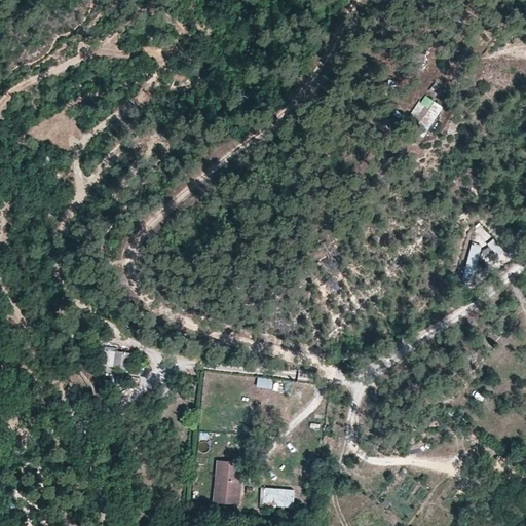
[(427,54),(416,52),(412,68),(423,69),(427,54)]
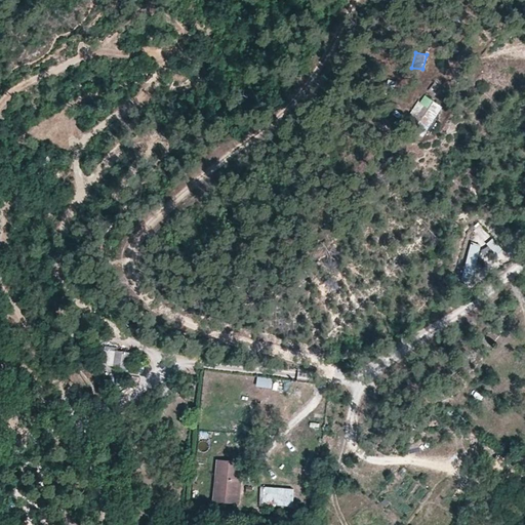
[(426,95),(420,103),(430,109),(435,102),(426,95)]
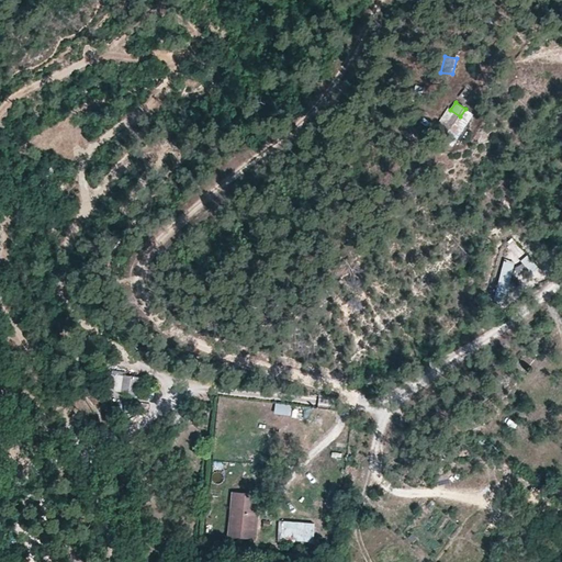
[(460,136),(474,114),(465,109),(460,116),(450,110),(448,109),(439,122),(460,136)]
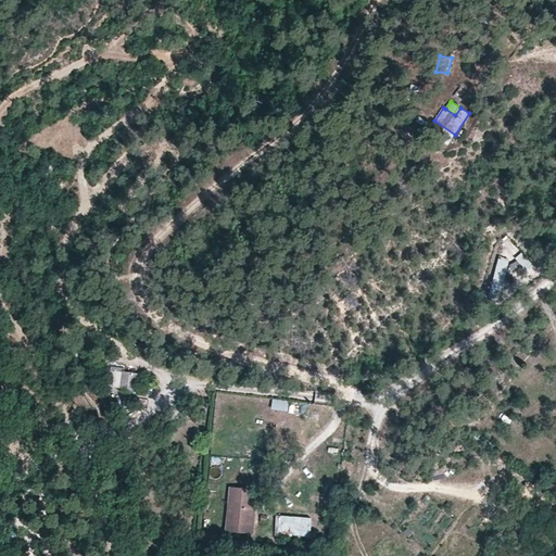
[(515,257),(519,253),(509,242),(505,248),(515,257)]
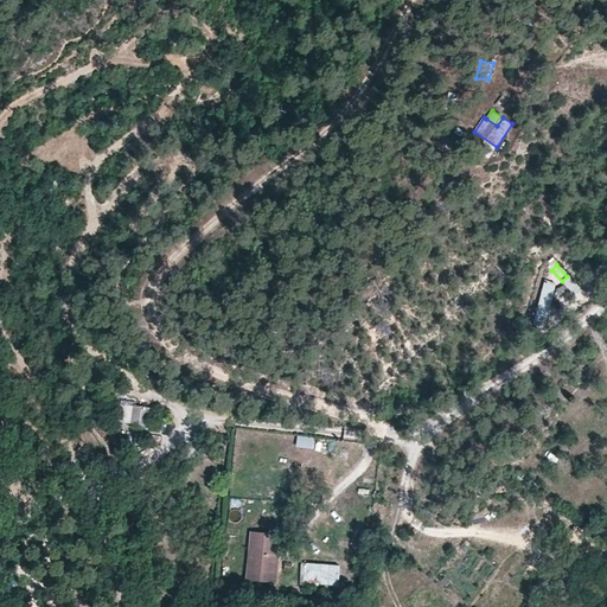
[(569,275),(562,282),(574,294),(581,287),(569,275)]
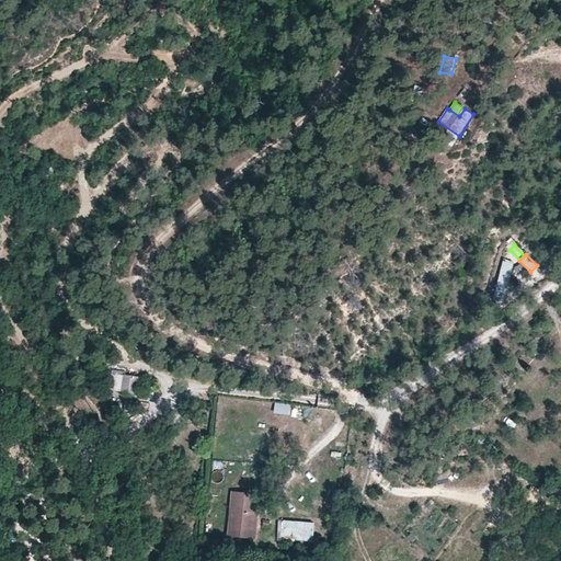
[(493,300),(503,302),(514,261),(504,259),(493,300)]
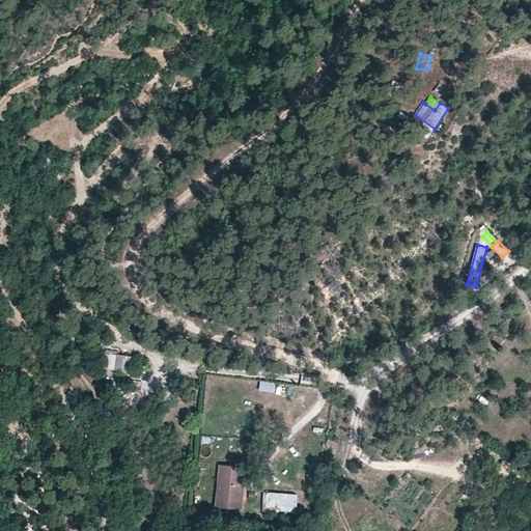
[(129,372),(131,357),(110,354),(109,369),(129,372)]
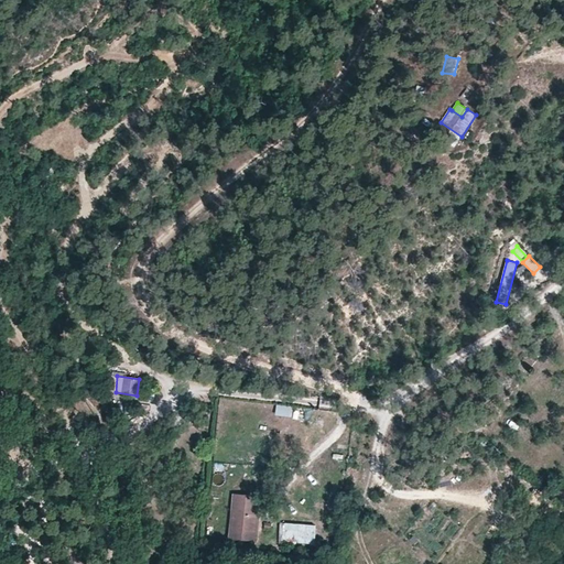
[(154,411),(156,403),(145,401),(143,409),(154,411)]
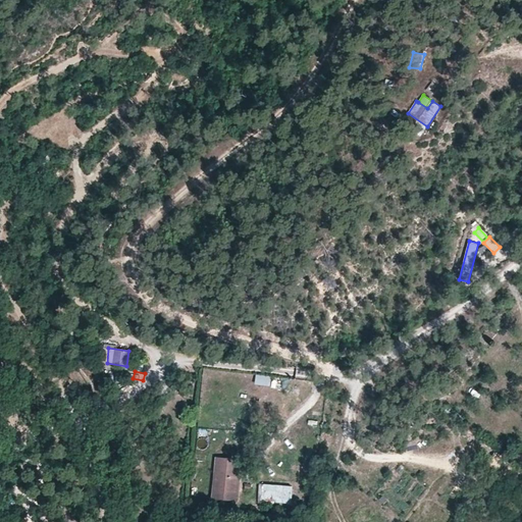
[(270,384),(271,375),(255,374),(255,383),(270,384)]
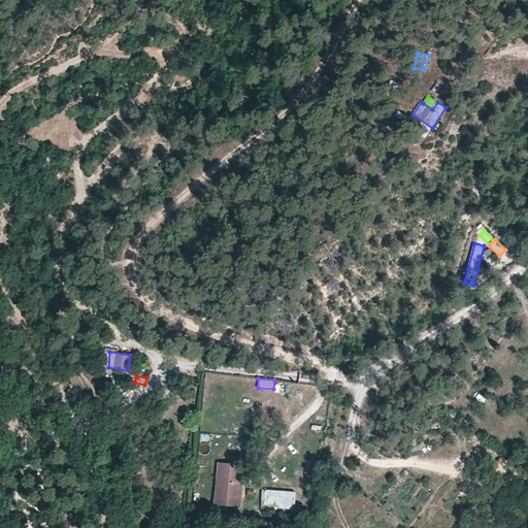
[(292,394),(294,383),(277,381),(276,392),(292,394)]
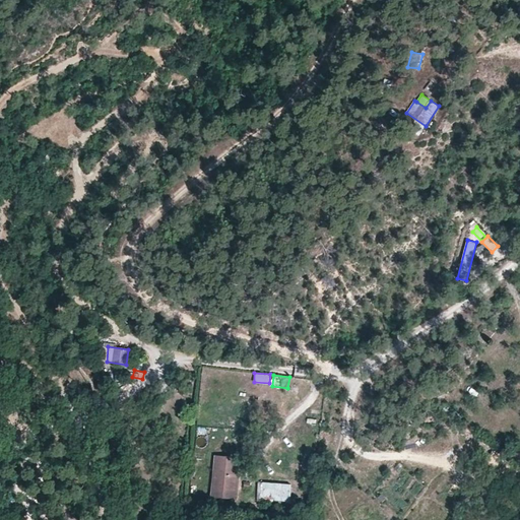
[(239,500),(243,458),(216,455),(211,497),(239,500)]
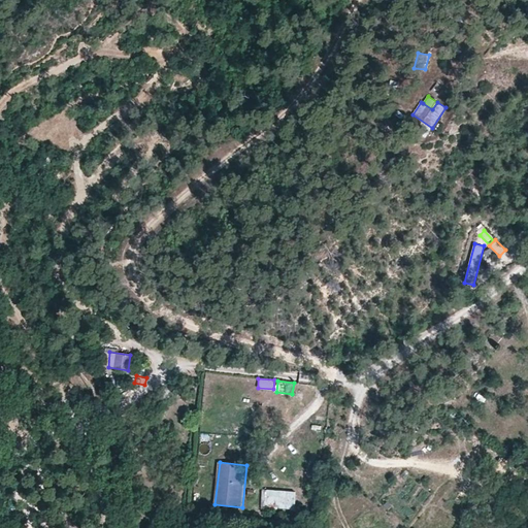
[(294,502),(295,491),(266,489),(264,508),(294,510),(294,502)]
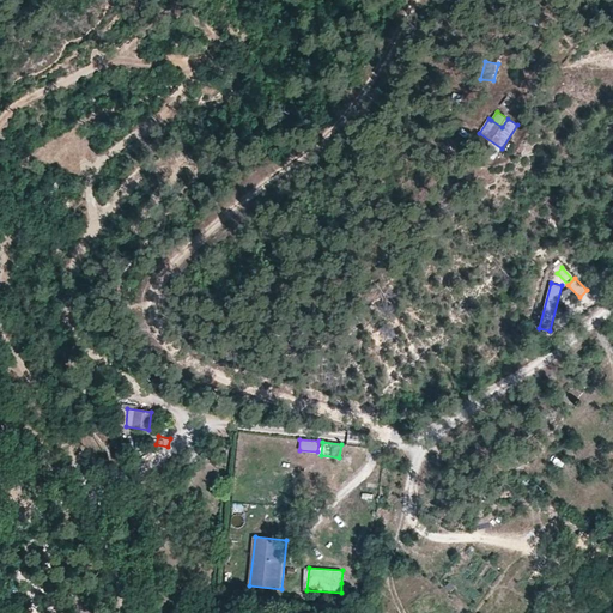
[(466,596),(473,587),(456,575),(450,584),(466,596)]
